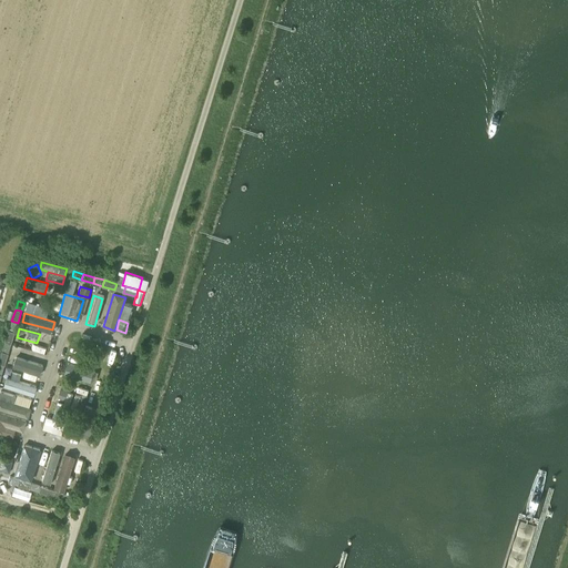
[(14,333),(9,331),(4,342),(11,344),(14,333)]
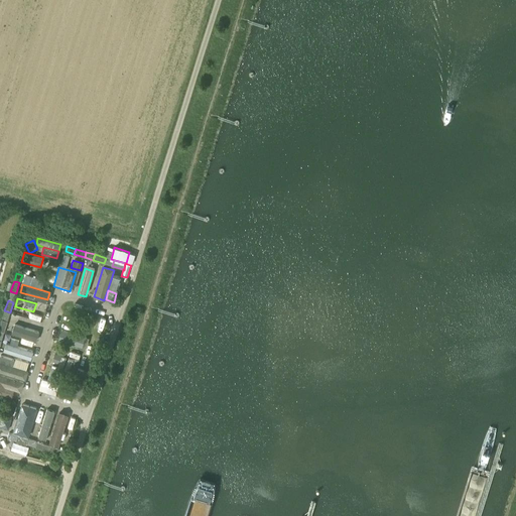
[(4,310),(2,319),(7,321),(10,312),(4,310)]
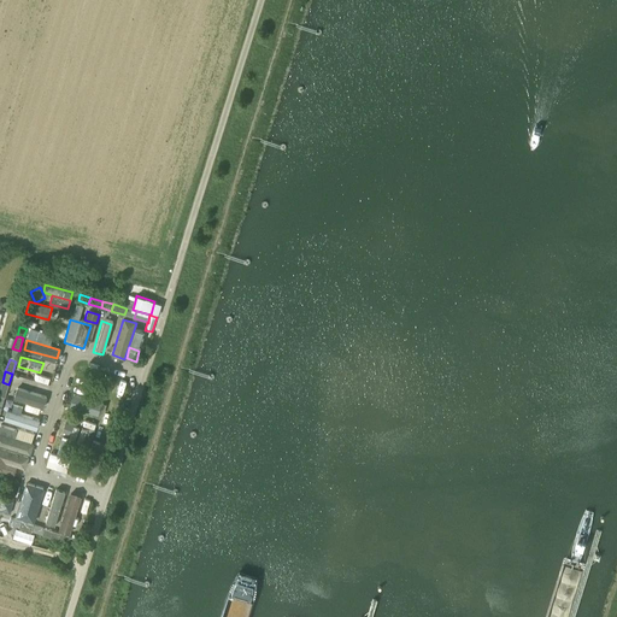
[(46,399),(17,391),(12,405),(41,412),(46,399)]
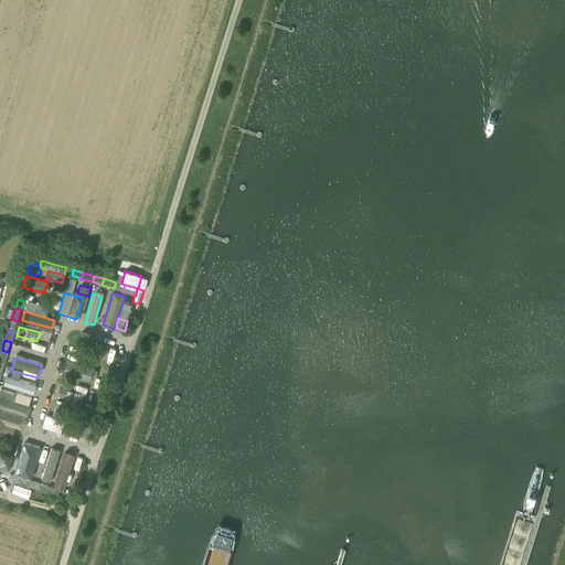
[(91,381),(95,368),(65,359),(62,372),(91,381)]
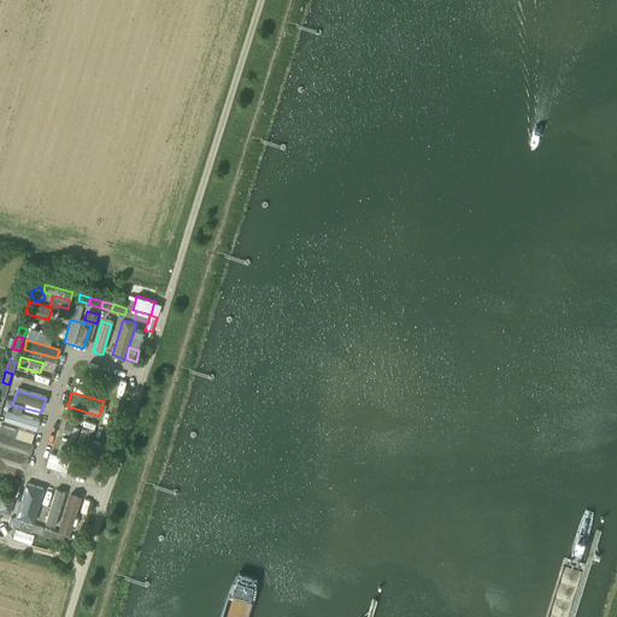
[(35,419),(7,412),(4,424),(31,433),(35,419)]
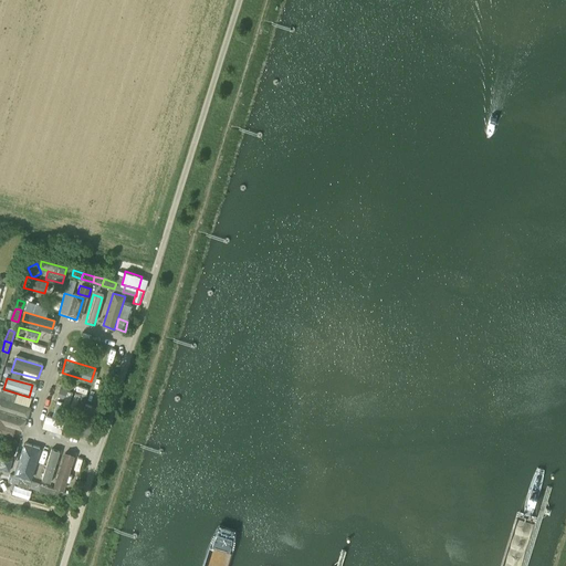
[(61,388),(58,396),(65,399),(67,390),(61,388)]
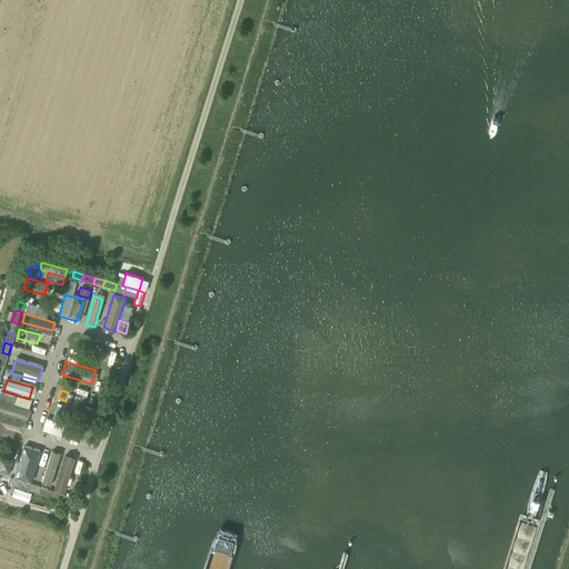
[(22,407),(0,400),(0,410),(20,417),(22,407)]
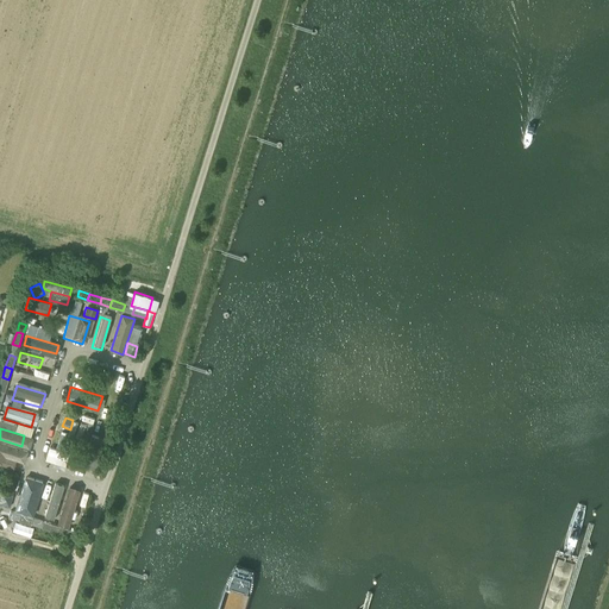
[(81,464),(96,469),(105,438),(90,434),(81,464)]
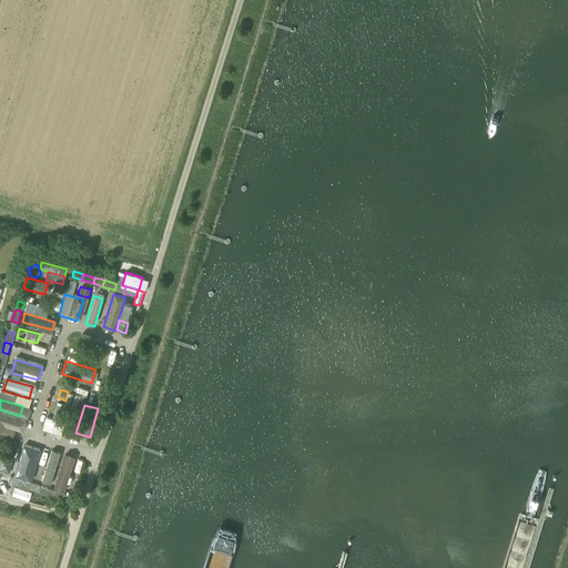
[(22,421),(0,414),(0,432),(18,437),(22,421)]
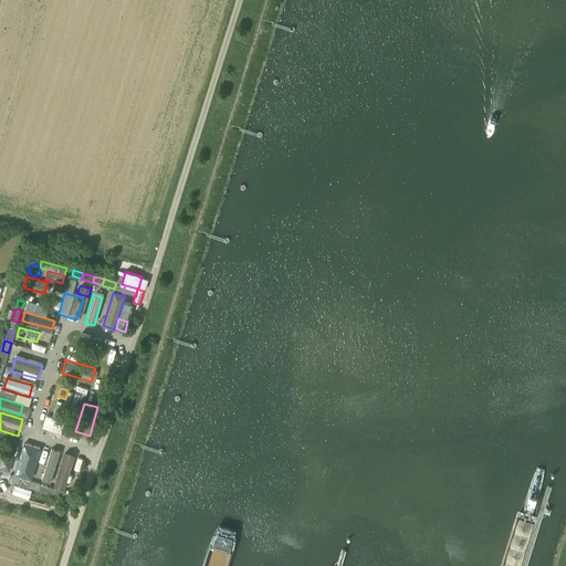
[(61,433),(65,420),(46,415),(42,427),(61,433)]
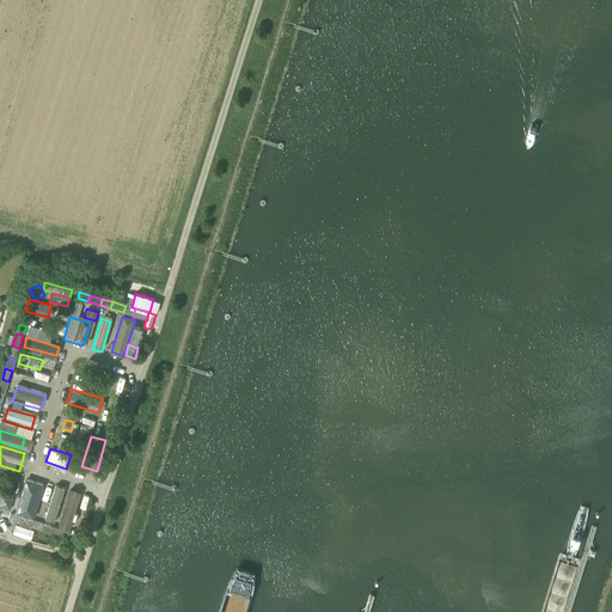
[(41,484),(24,478),(13,510),(30,516),(41,484)]
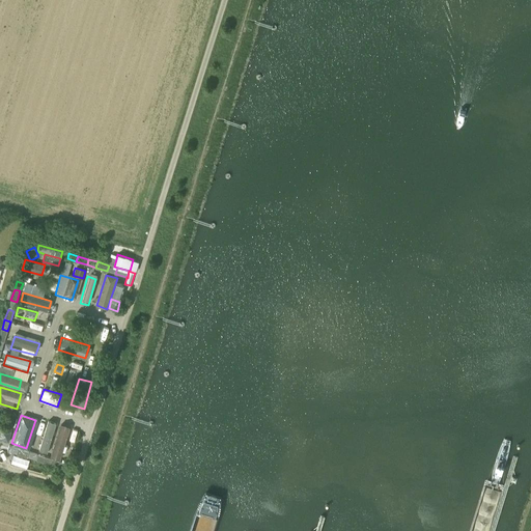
[(46,454),(54,425),(45,423),(36,452),(46,454)]
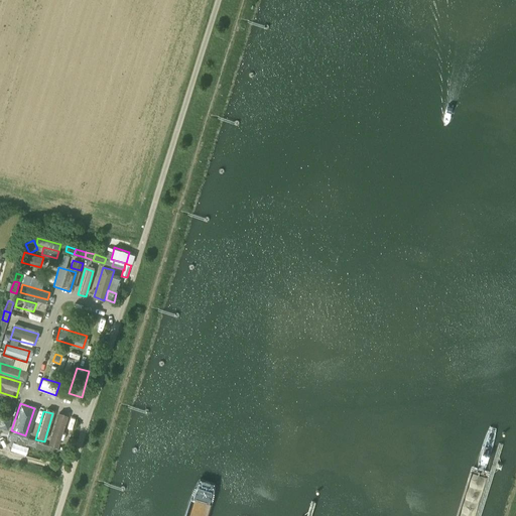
[(0,422),(0,428),(9,430),(11,418),(1,416),(0,422)]
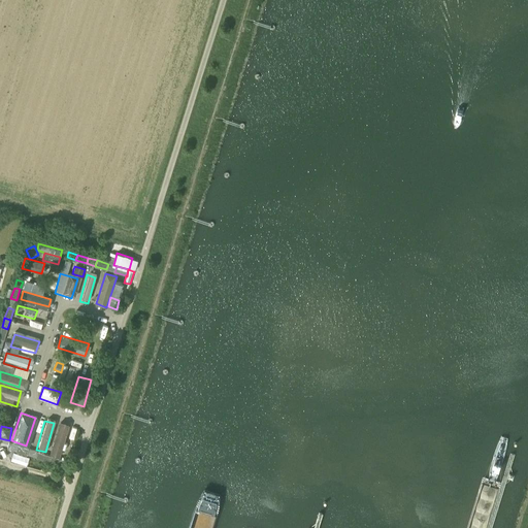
[(66,457),(74,430),(66,427),(58,455),(66,457)]
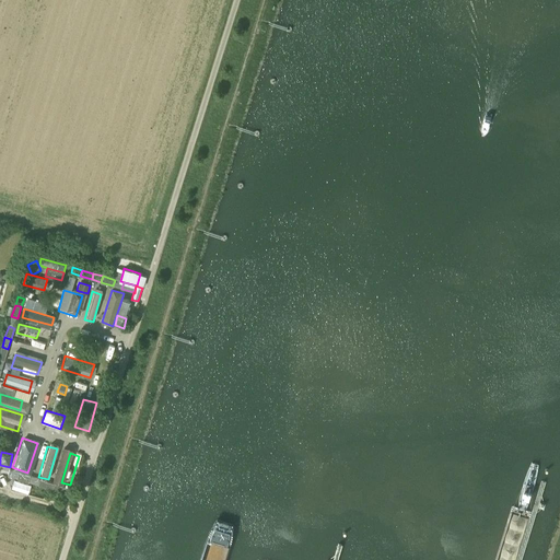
[(8,476),(18,478),(20,473),(10,469),(8,476)]
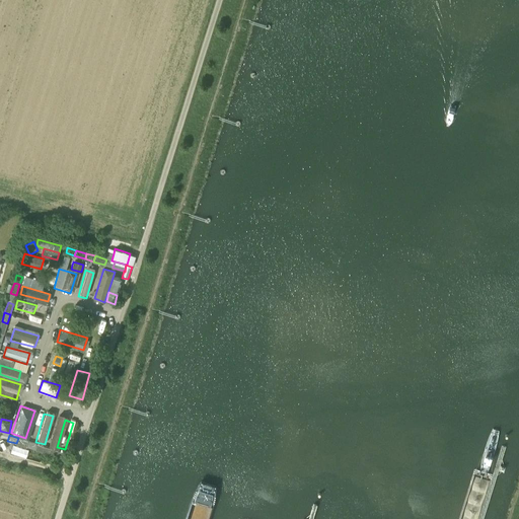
[(18,438),(16,443),(26,447),(28,441),(18,438)]
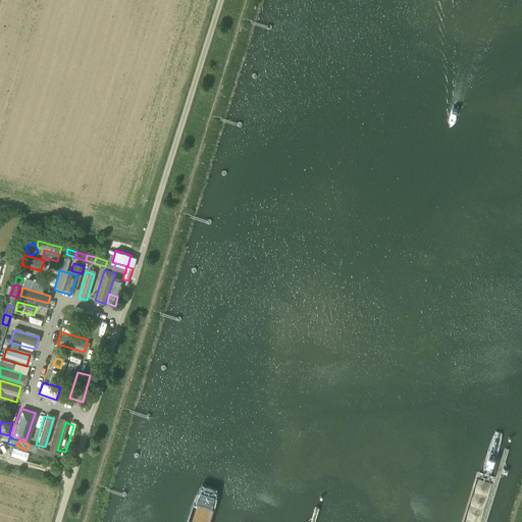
[(36,453),(36,452),(38,447),(29,444),(27,450),(36,453)]
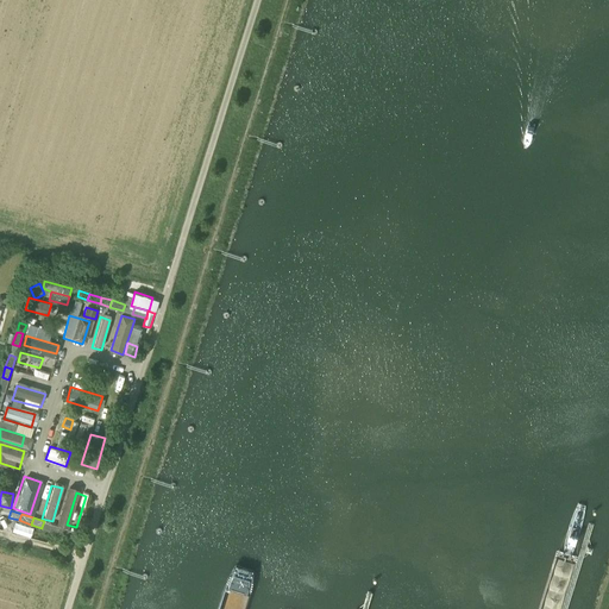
[(42,527),(54,532),(56,525),(44,521),(42,527)]
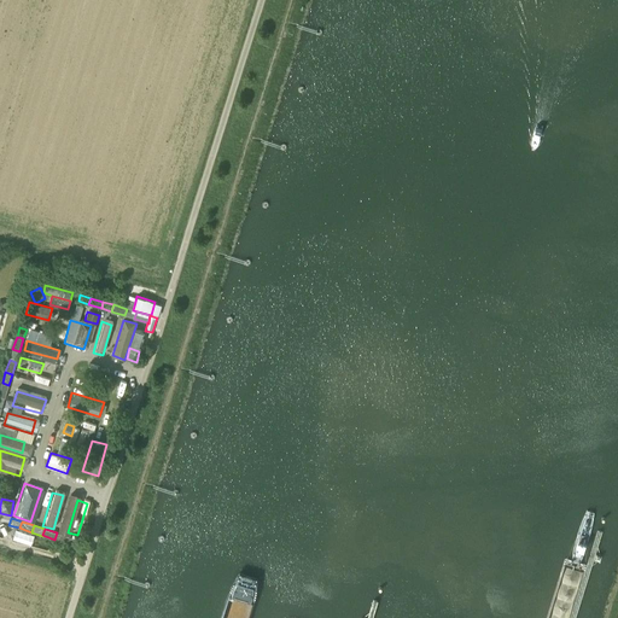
[(69,536),(57,532),(54,540),(68,543),(69,536)]
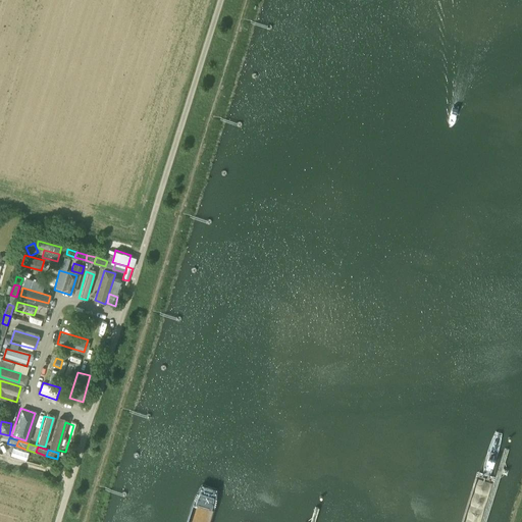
[(67,456),(58,453),(57,459),(65,461),(67,456)]
